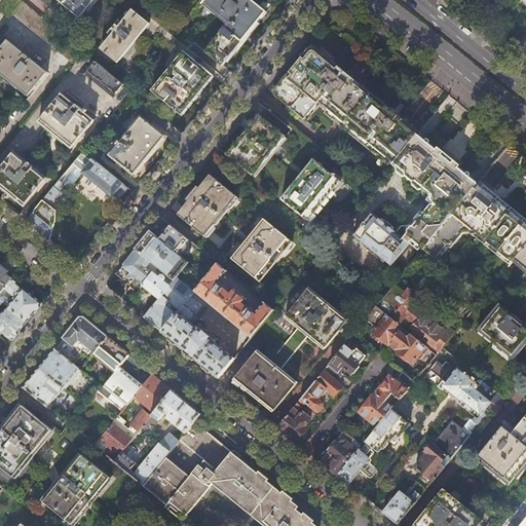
[(0,9),(10,19),(13,14),(24,2),(21,0),(5,0),(0,6),(0,9)]
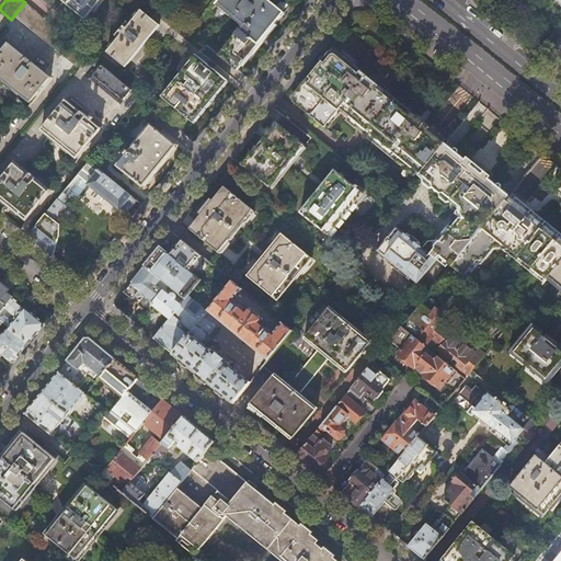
[(60,0),(84,20),(100,0),(60,0)]
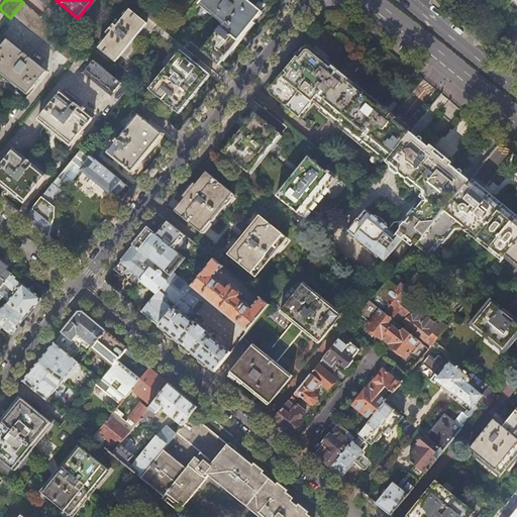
[(202,50),(220,65),(231,50),(253,23),(263,12),(248,0),(203,0),(200,4),(223,23),(202,50)]
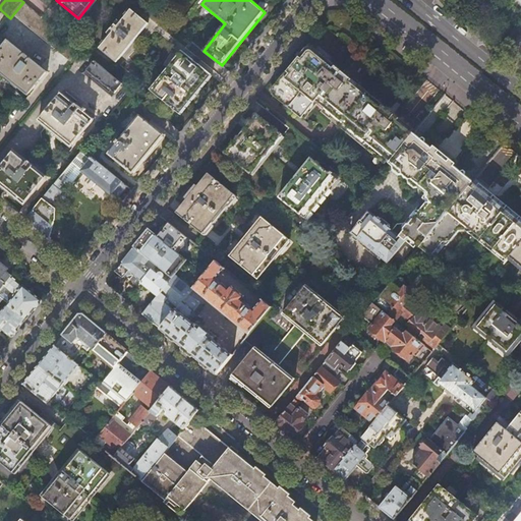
[(13,14),(72,62),(82,50),(23,2),(13,14)]
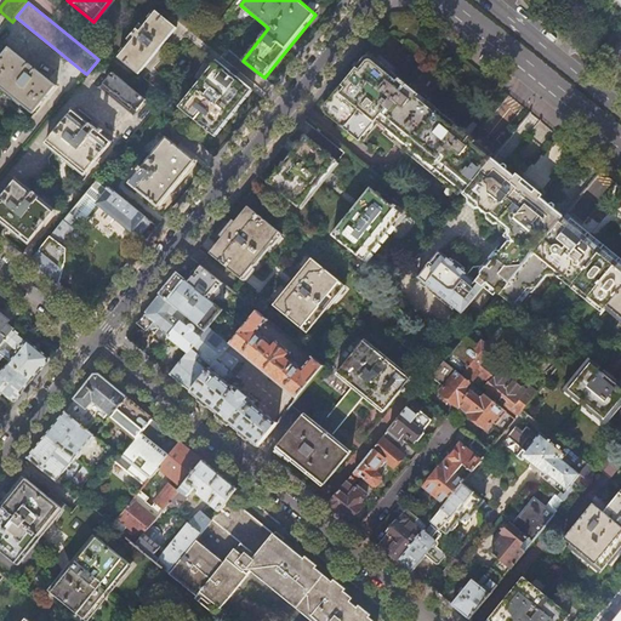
[(119,57),(138,74),(177,28),(157,11),(144,26),(143,24),(130,40),(131,41),(119,57)]
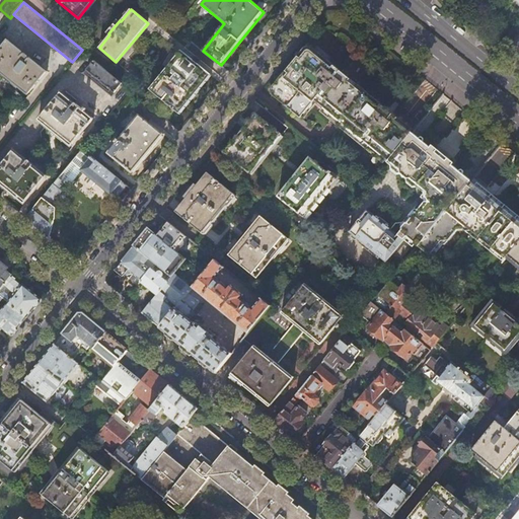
[(0,31),(0,72),(28,95),(48,71),(0,31)]
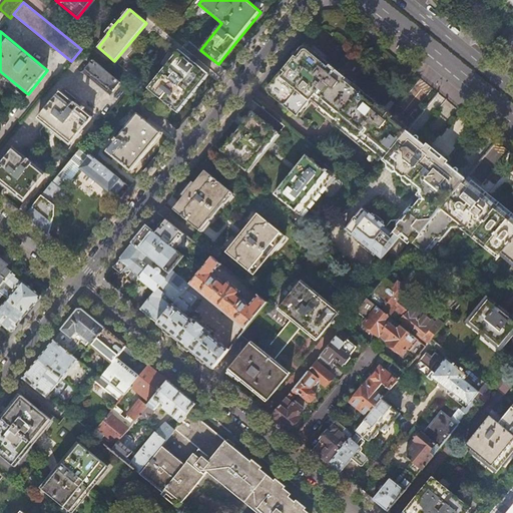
[(383,160),(407,131),(394,120),(323,61),(309,50),(308,49),(307,49),(306,49),(305,50),(304,50),(297,60),(287,73),(277,85),(268,95),(304,124),(307,122),(305,120),(304,121),(298,117),(311,101),(383,161),(383,160)]
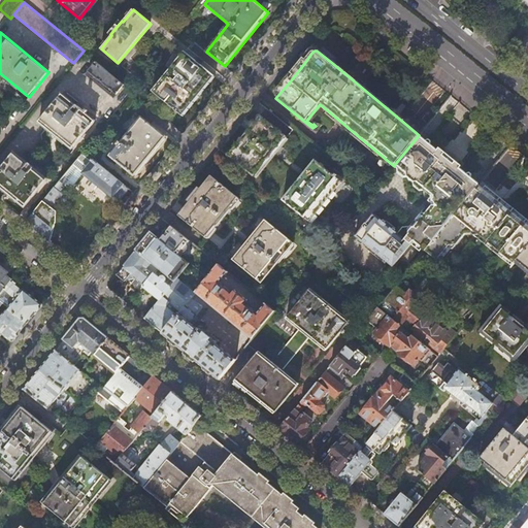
[(185,52),(153,92),(184,117),(189,109),(208,86),(216,76),(185,52)]
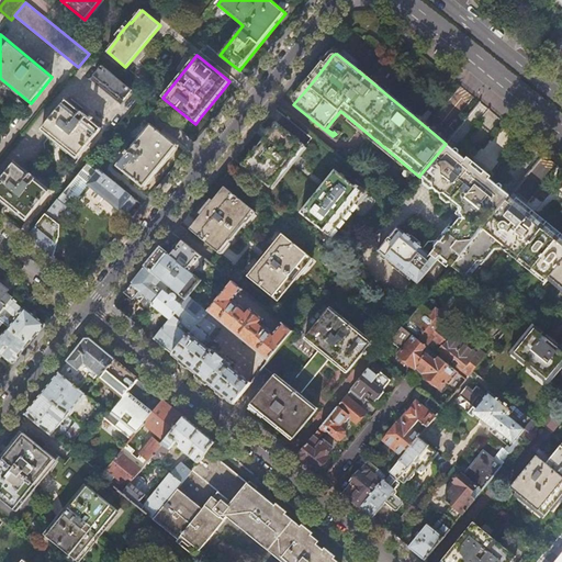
[(121,104),(132,90),(102,66),(91,79),(121,104)]
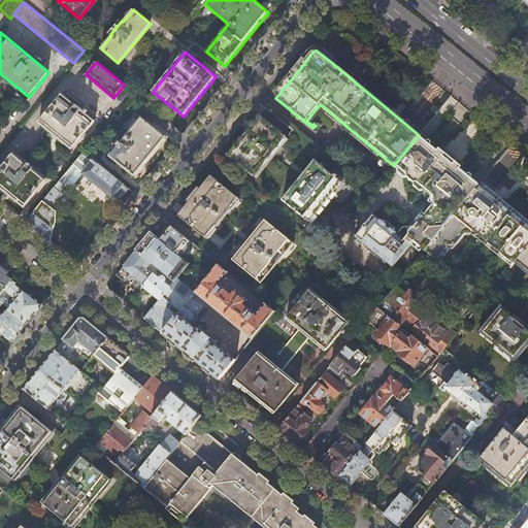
[(76,105),(62,94),(39,122),(73,149),(96,121),(81,109),(84,106),(79,102),(76,105)]
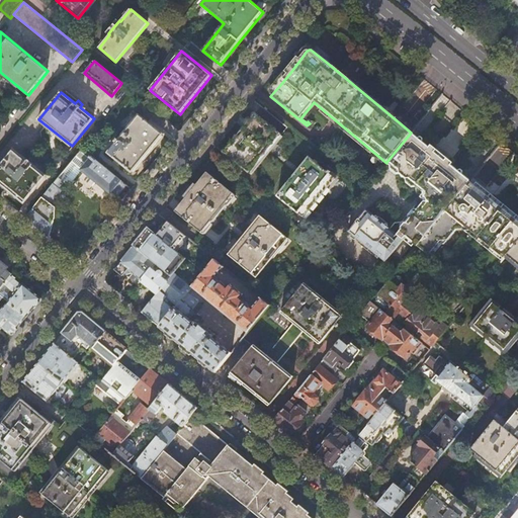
[(158,141),(163,135),(140,115),(109,153),(133,172),(144,158),(158,141)]
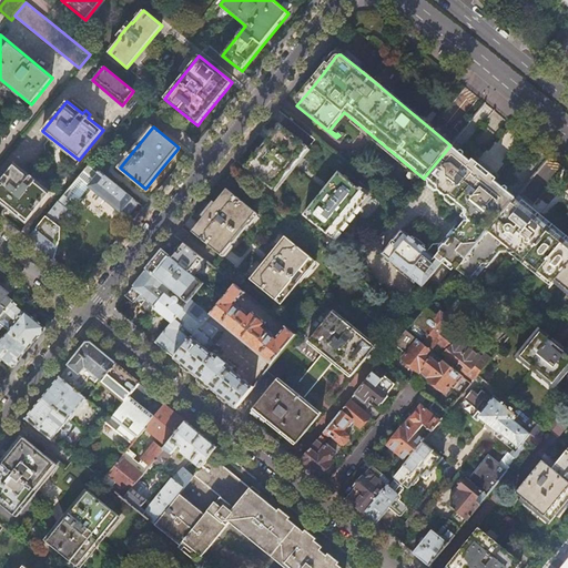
[(310,150),(282,127),(264,146),(246,169),(252,173),(251,175),(253,178),(255,175),(275,192),(310,150)]
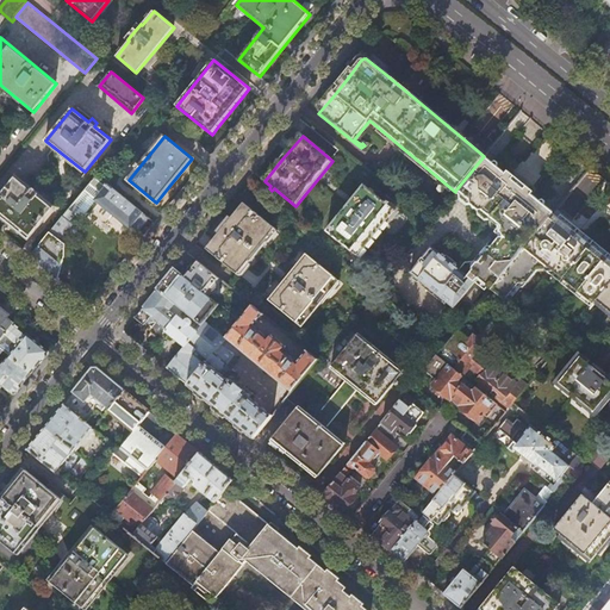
[(495,165),(484,156),(455,191),(490,219),(491,225),(496,228),(495,230),(468,263),(467,262),(460,271),(461,271),(460,272),(464,275),(472,262),(475,262),(498,236),(500,235),(499,219),(479,204),(480,200),(475,198),(478,192),(481,187),(480,184),(495,165)]
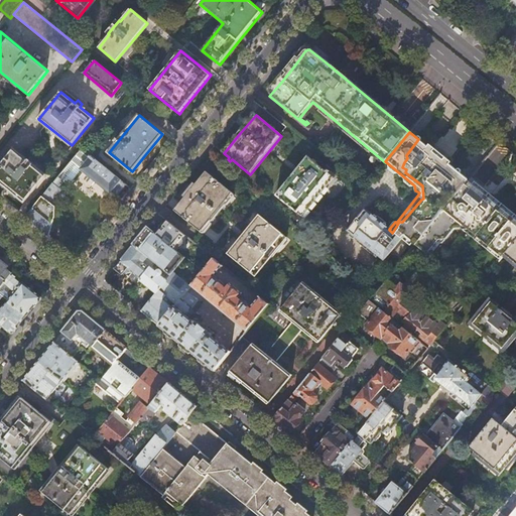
[(424,144),(418,139),(406,155),(407,158),(404,162),(402,167),(406,169),(405,172),(422,185),(423,199),(421,200),(402,222),(399,222),(392,233),(389,230),(390,229),(389,229),(375,217),(373,214),(373,213),(372,212),(371,211),(370,210),(368,210),(366,209),(365,210),(363,210),(362,211),(361,212),(360,213),(359,214),(359,215),(359,216),(359,217),(348,231),(384,261),(399,242),(410,251),(416,244),(469,180),(457,170),(438,156),(424,144)]
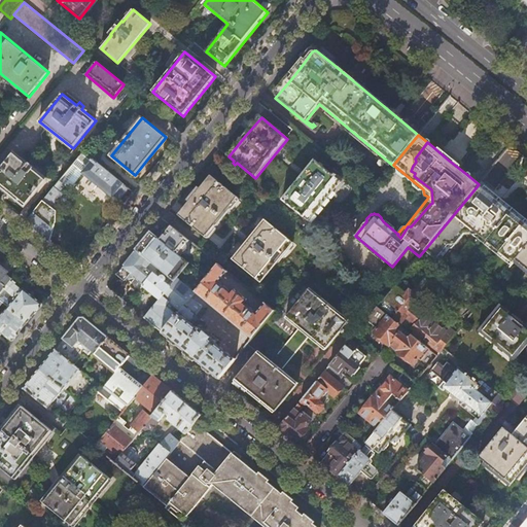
[(0,186),(16,200),(25,207),(48,178),(34,167),(37,164),(32,160),(29,163),(14,151),(0,169),(0,186)]
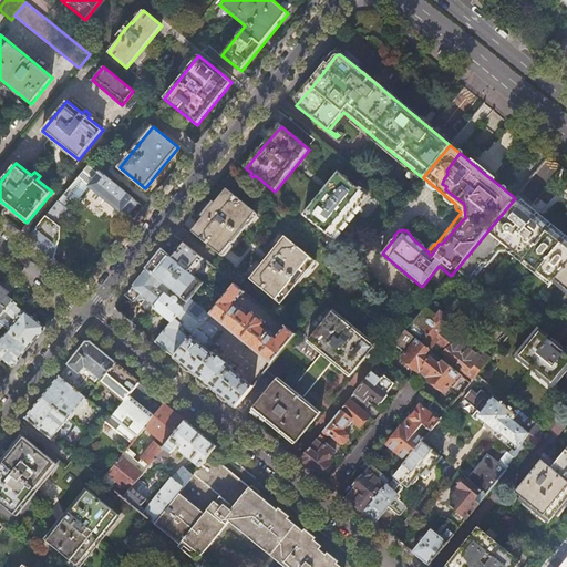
[(140,204),(91,163),(79,177),(90,186),(105,198),(112,205),(122,213),(123,210),(130,216),(133,212),(137,206),(140,204)]
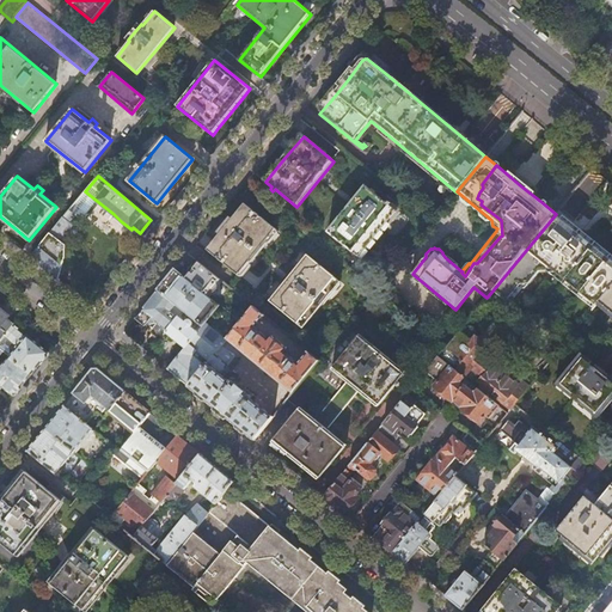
[(360,258),(397,213),(366,188),(352,207),(329,234),(360,258)]
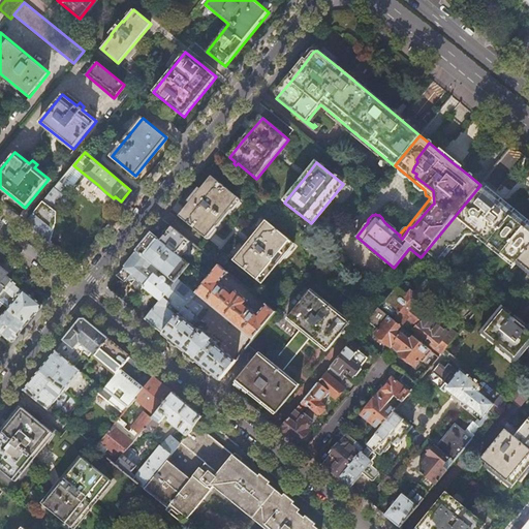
[(179,216),(206,238),(213,230),(239,198),(212,176),(196,194),(186,208),(179,216)]
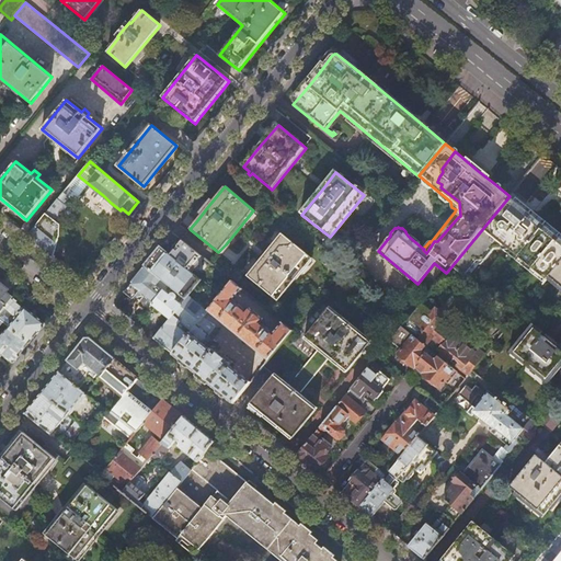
[(64,193),(47,214),(55,220),(56,221),(63,213),(64,214),(68,208),(67,207),(67,206),(64,204),(69,197),(64,193)]
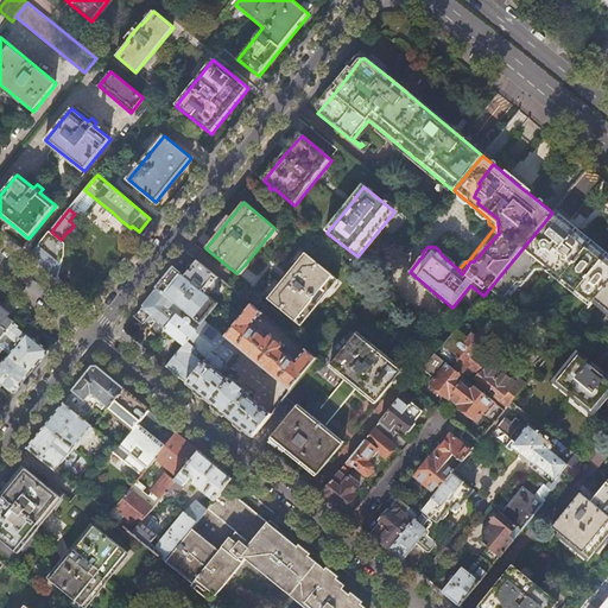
[(559,219),(552,213),(491,287),(508,304),(537,270),(544,268),(548,271),(553,271),(593,303),(596,299),(607,284),(607,258),(591,245),(568,226),(559,219)]
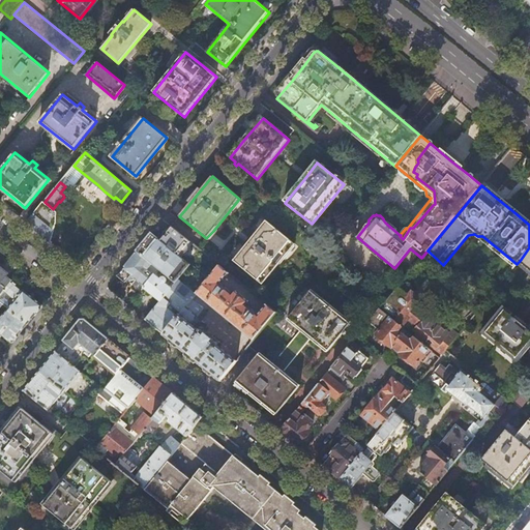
[(27,224),(51,242),(58,223),(58,213),(53,209),(52,208),(45,202),(27,224)]
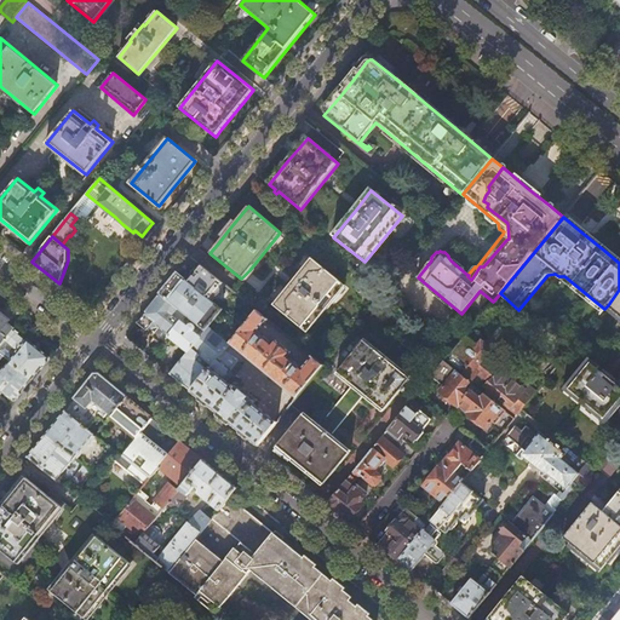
[(343,285),(313,259),(297,277),(296,279),(274,305),(305,331),(343,285)]
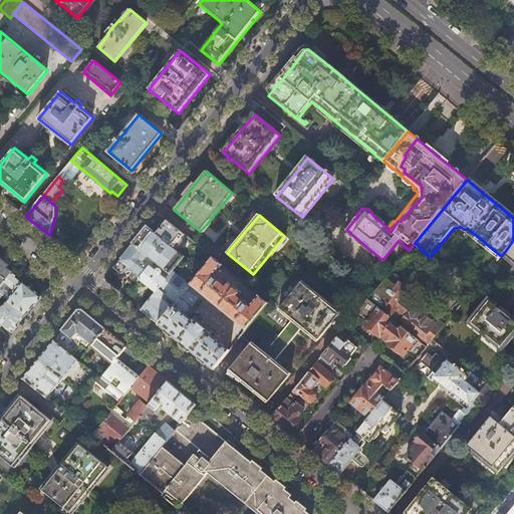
[(175,249),(185,235),(168,221),(163,227),(157,234),(175,249)]
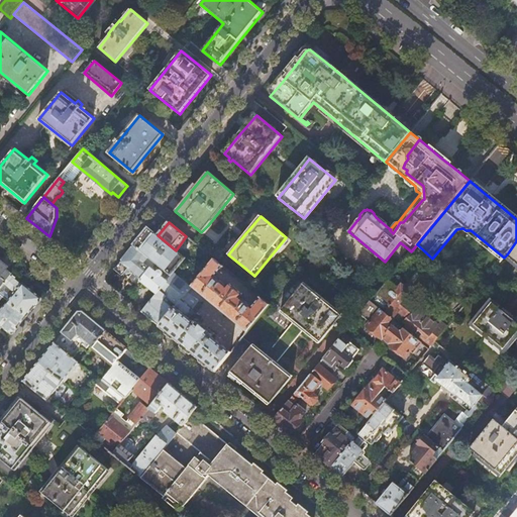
[(174,274),(187,259),(184,256),(176,250),(158,235),(148,227),(134,245),(150,257),(170,274),(172,276),(174,274)]
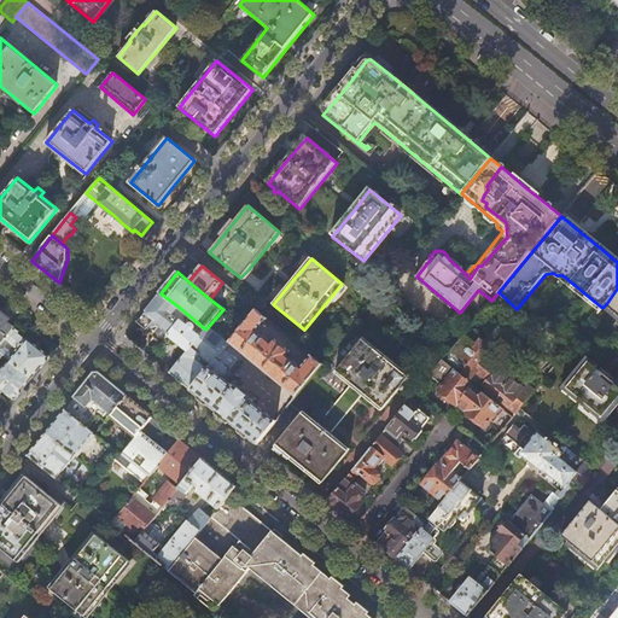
[(617,289),(606,304),(617,314),(617,289)]
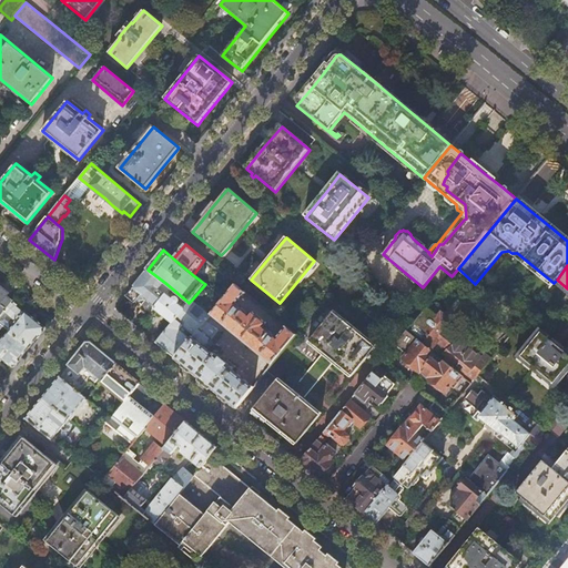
[(23,288),(0,269),(0,315),(1,316),(4,312),(16,298),(23,288)]
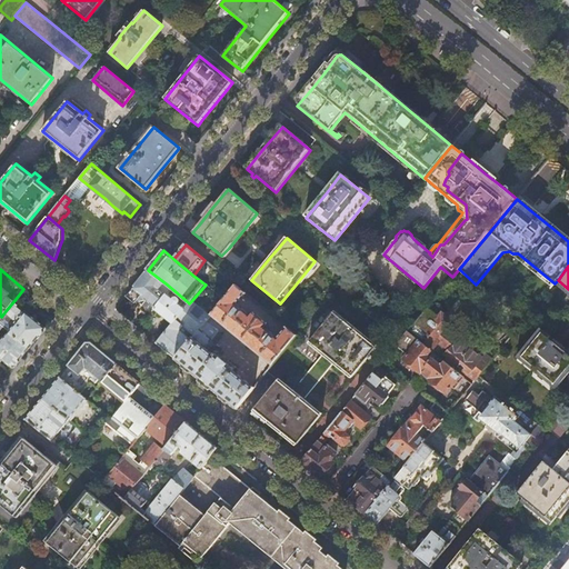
[(166,283),(148,270),(136,285),(127,296),(132,301),(136,303),(139,300),(152,311),(155,309),(166,296),(160,290),(166,283)]
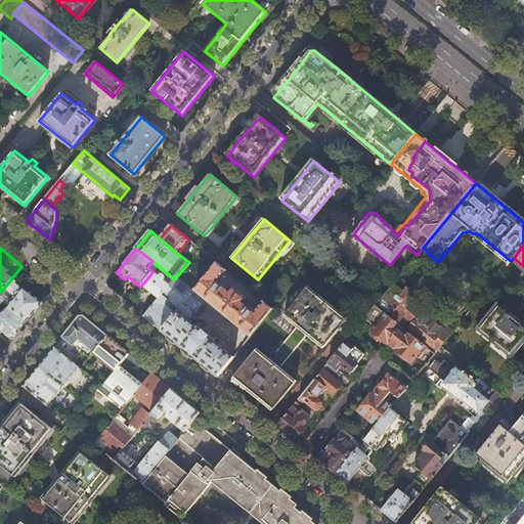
[(195,290),(206,298),(252,335),(273,309),(264,301),(256,311),(245,301),(247,298),(232,287),(230,290),(218,280),(226,270),(217,263),(207,276),(195,290)]
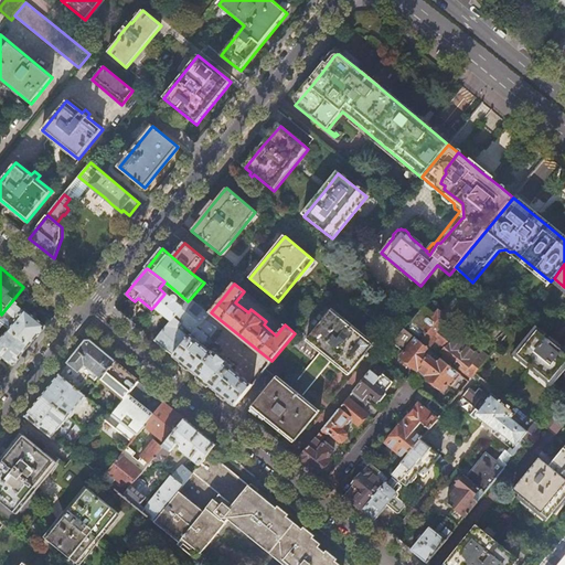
[(171,321),(188,301),(185,299),(181,305),(178,302),(179,301),(179,299),(178,298),(177,297),(174,296),(173,296),(171,297),(166,292),(164,294),(153,307),(163,315),(171,321)]
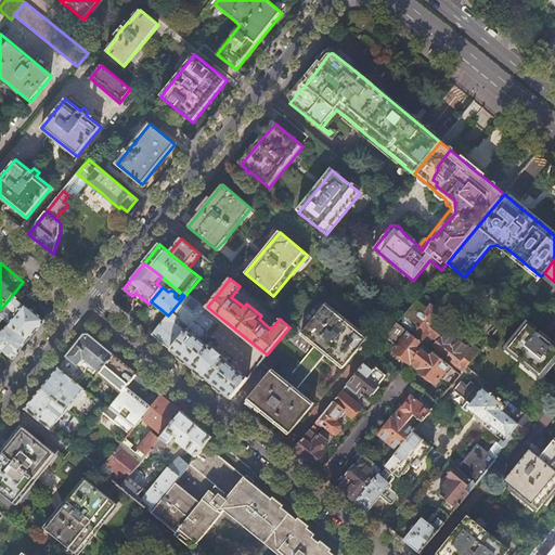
[(28,302),(15,292),(4,305),(11,310),(16,314),(15,315),(16,317),(10,324),(29,340),(37,331),(46,321),(31,309),(26,305),(28,302)]
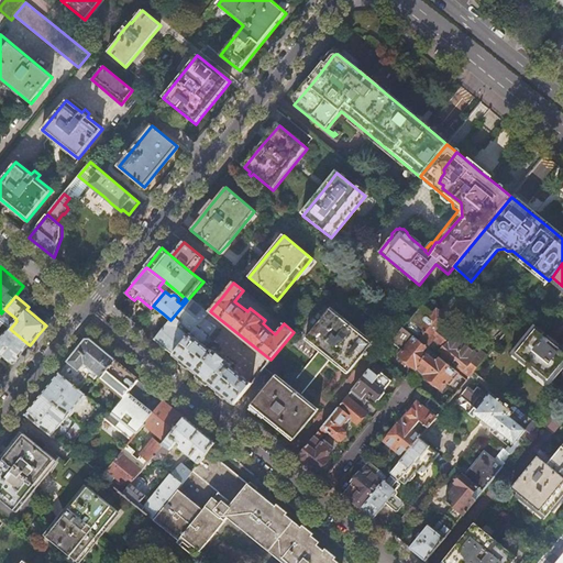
[(194,332),(208,313),(189,298),(187,300),(170,320),(155,340),(164,348),(174,355),(189,337),(185,332),(188,328),(194,332)]
